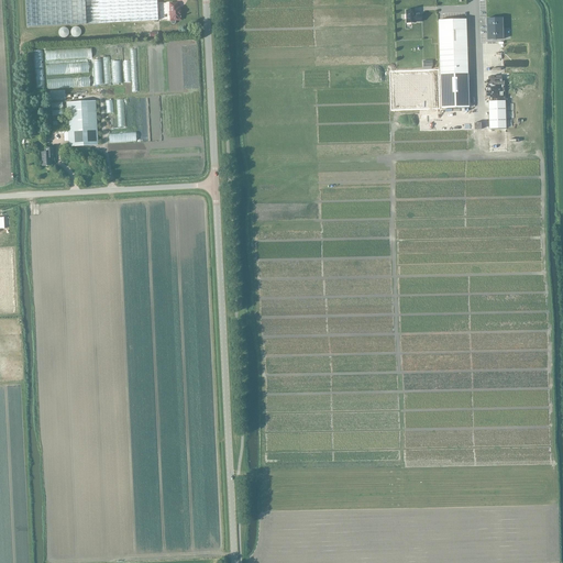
[(25,0),(28,28),(100,23),(158,21),(156,0),(25,0)]
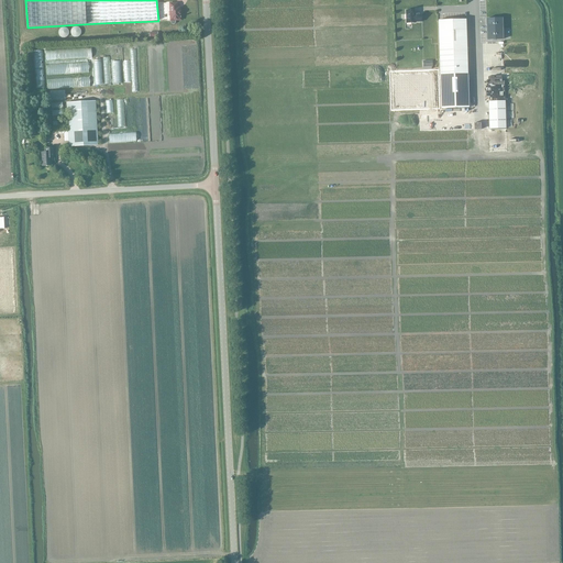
[(158,3),(158,20),(168,20),(168,3),(158,3)]
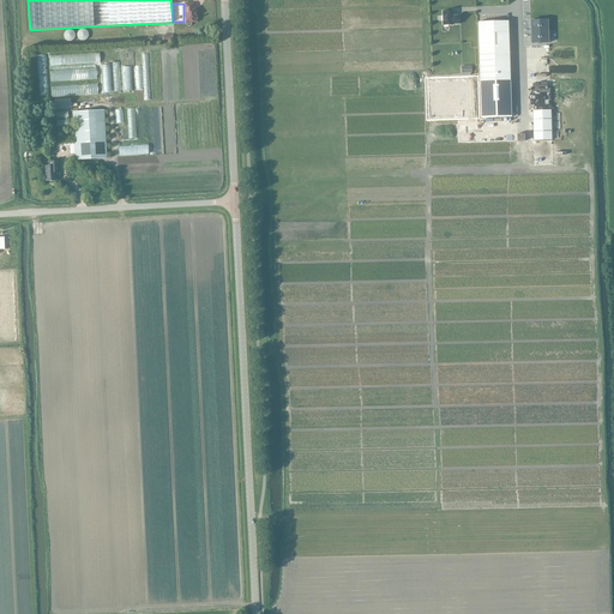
[(191,23),(198,22),(197,16),(196,16),(196,8),(193,8),(193,4),(185,4),(186,23),(186,24),(187,25),(188,26),(190,26),(191,25),(192,24),(191,23)]
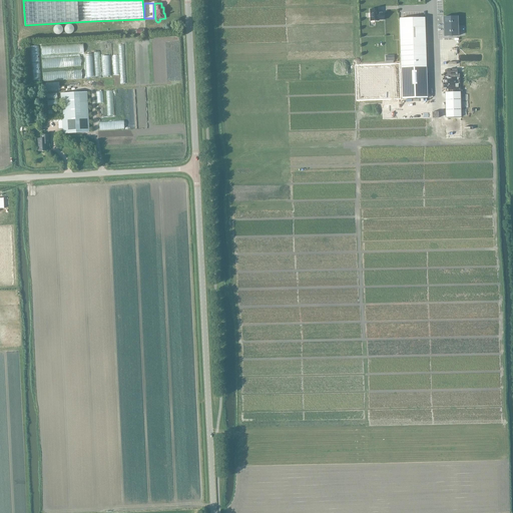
[(370,9),(370,21),(378,21),(378,20),(384,20),(383,13),(378,13),(378,9),(370,9)]
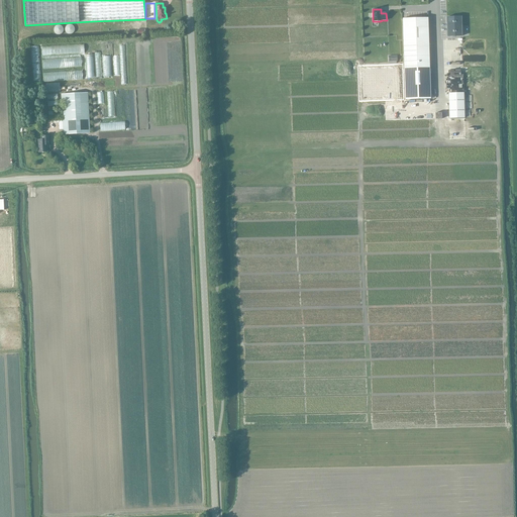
[(460,17),(446,17),(447,37),(461,37),(460,17)]
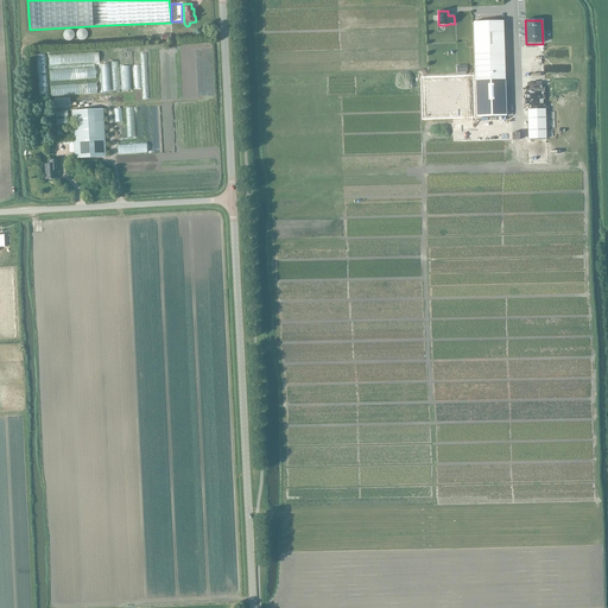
[(504,21),(473,21),(476,118),(506,116),(505,87),(505,75),(504,21)]
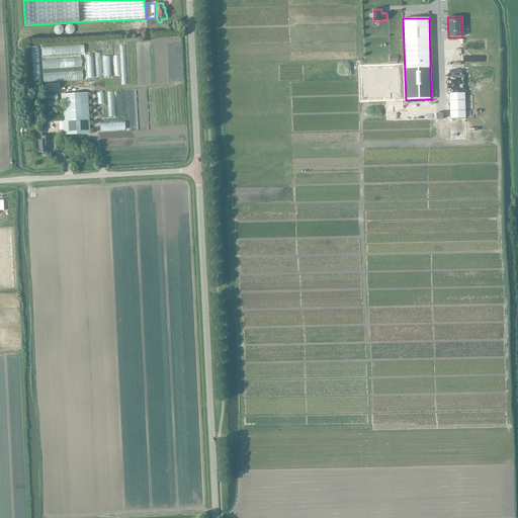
[(404,65),(360,67),(361,102),(405,100),(404,65)]
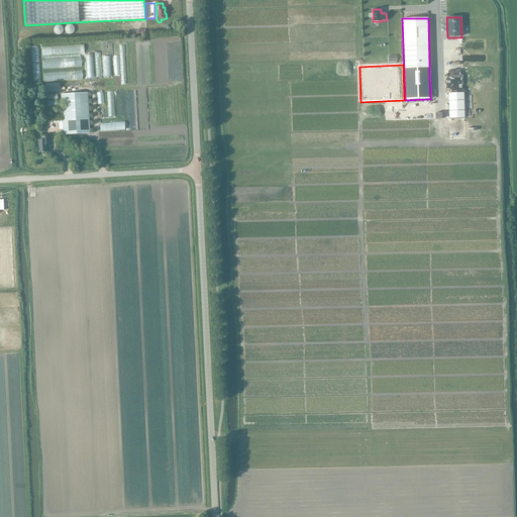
[(87,93),(62,94),(64,134),(89,133),(87,93)]
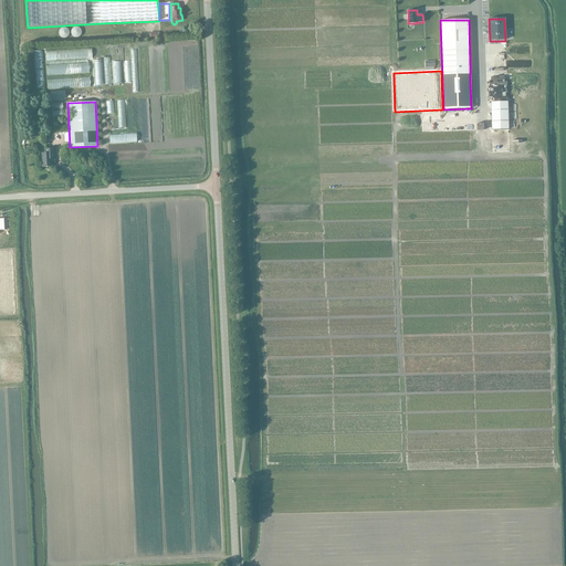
[(507,107),(491,107),(492,135),(509,135),(507,107)]
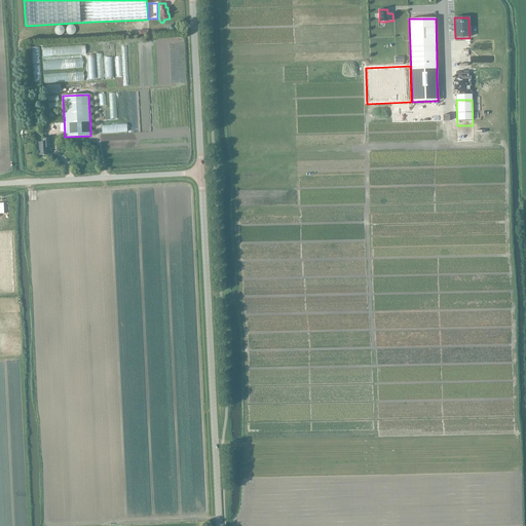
[(39,155),(47,155),(47,150),(50,150),(49,138),(42,139),(42,142),(39,142),(39,155)]
